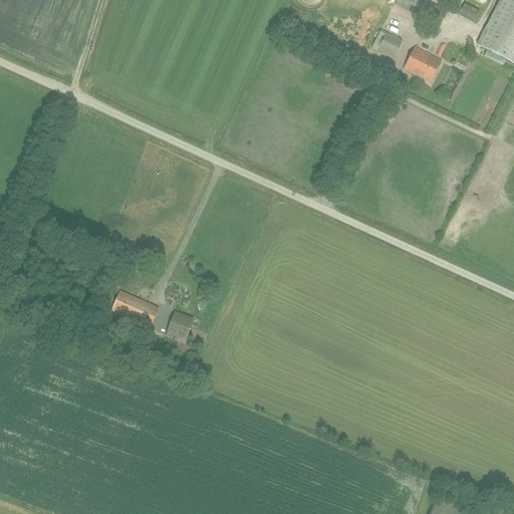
[(422,0),(397,0),(395,5),(439,28),(447,13),(422,0)]
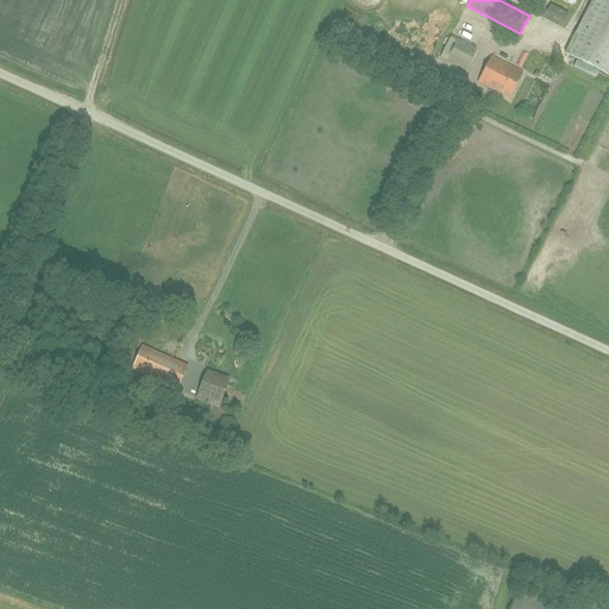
[(608,77),(608,0),(592,0),(565,55),(608,79),(608,77)]
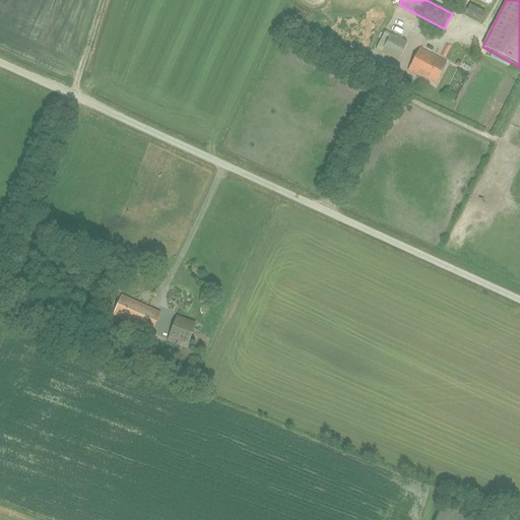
[(470,5),(464,15),(479,23),(484,13),(470,5)]
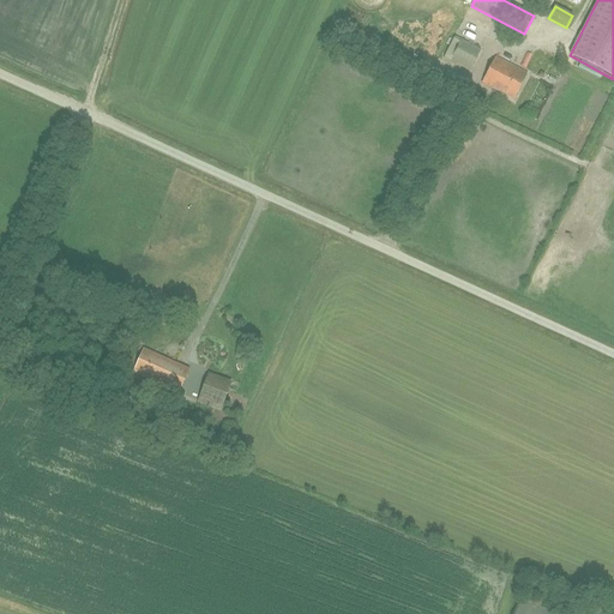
[(474,41),(477,32),(468,29),(464,37),(474,41)]
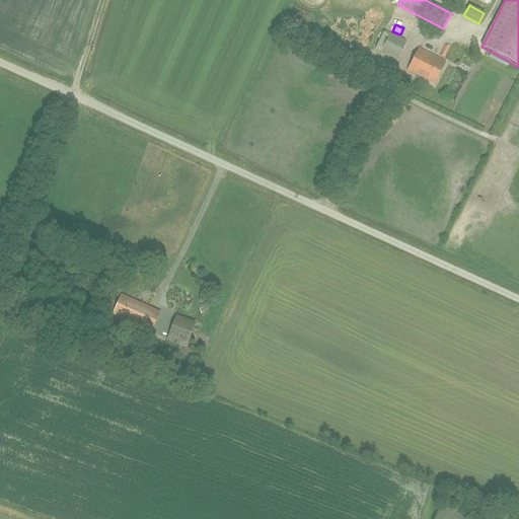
[(397,61),(406,43),(385,31),(375,50),(397,61)]
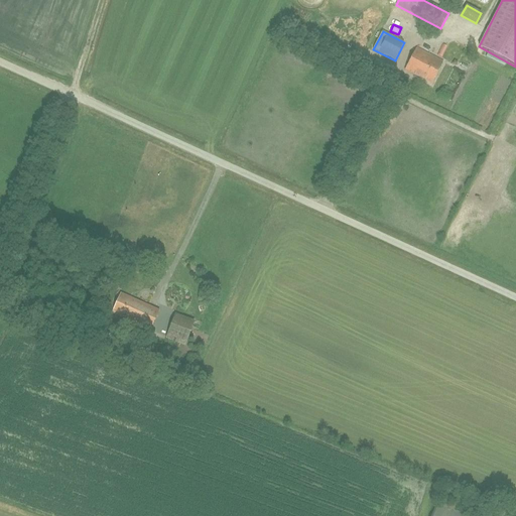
[(432,84),(443,61),(416,48),(405,70),(432,84)]
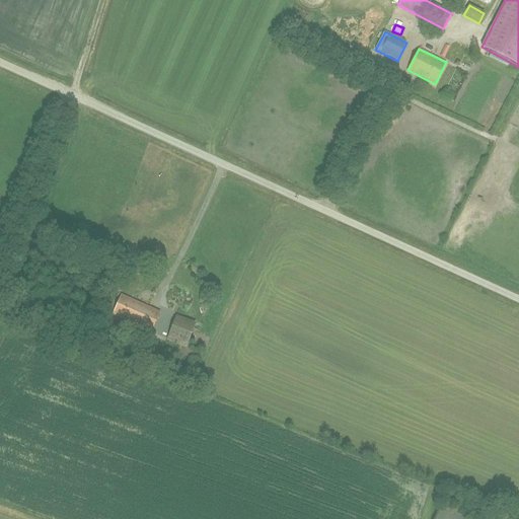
[(151,332),(160,312),(122,295),(114,315),(151,332)]
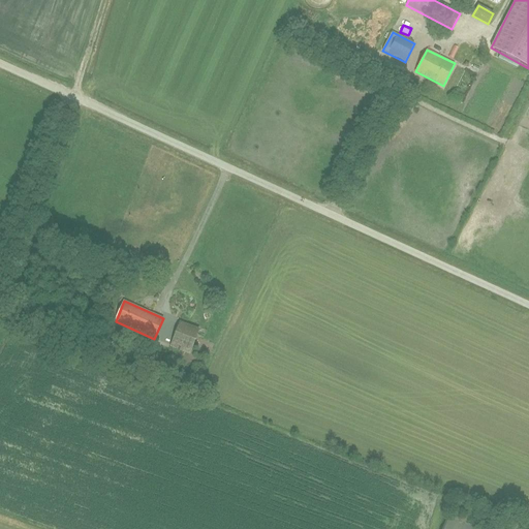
[(169,347),(189,355),(199,332),(179,323),(169,347)]
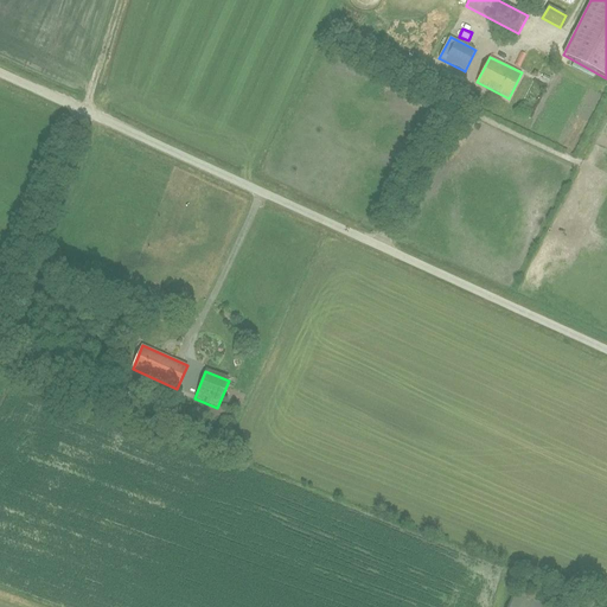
[(551,606),(515,592),(508,606),(551,606)]
